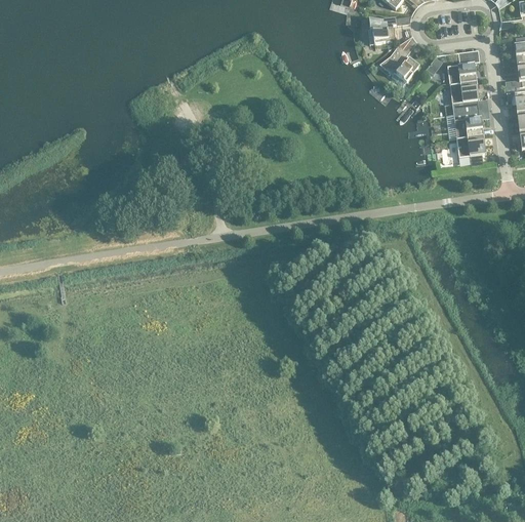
[(384,0),(395,9),(402,0),(384,0)]
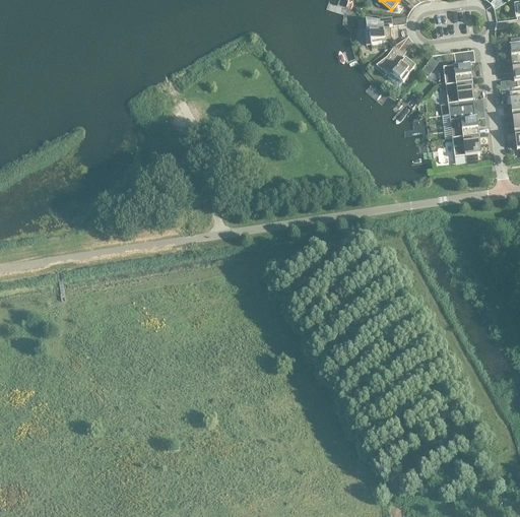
[(371,44),(383,43),(384,50),(390,46),(390,42),(392,42),(390,28),(388,28),(388,25),(392,25),(391,18),(379,19),(366,17),(367,28),(364,28),(366,44),(371,44)]
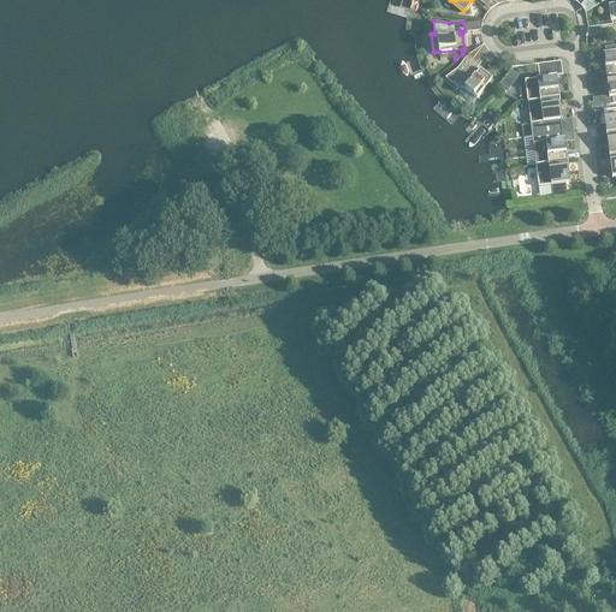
[(604,51),(603,51),(603,53),(606,73),(615,71),(615,49),(604,52),(604,51)]
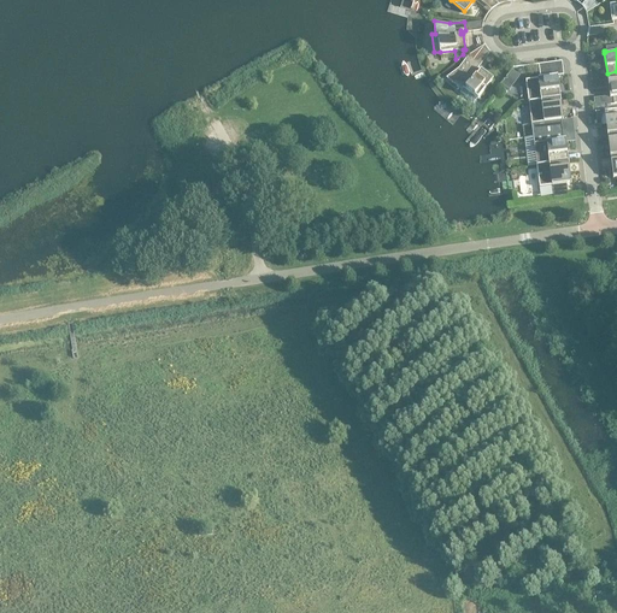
[(477,96),(493,77),(481,68),(480,69),(477,68),(480,63),(468,53),(458,65),(446,75),(460,87),(459,89),(474,101),(477,96)]
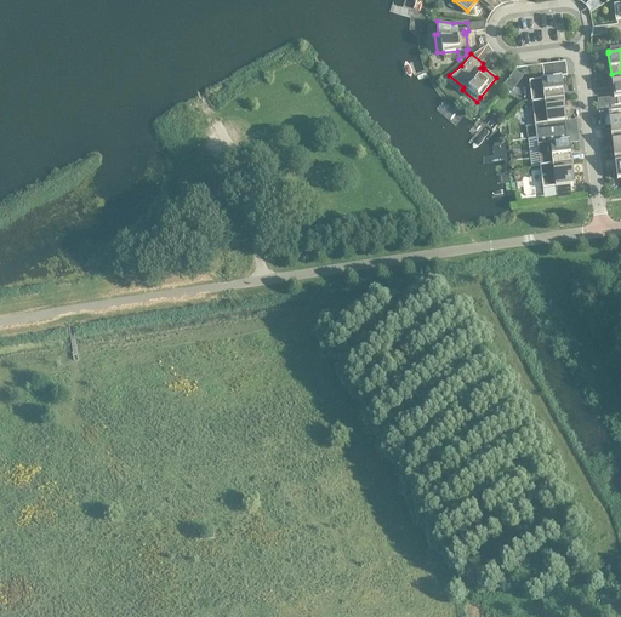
[(505,81),(503,83),(511,89),(520,76),(513,70),(505,81)]
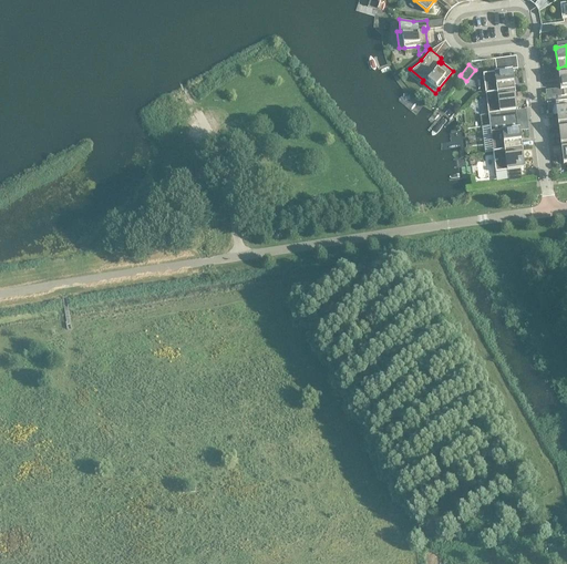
[(512,68),(483,71),(485,92),(515,88),(512,69),(513,69),(512,68)]
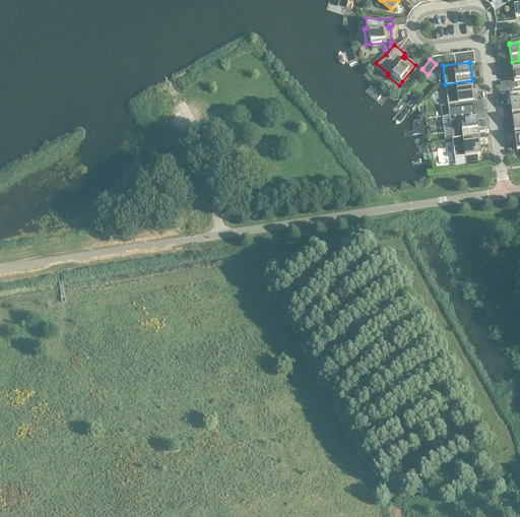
[(472,80),(445,84),(449,113),(474,110),(472,100),(473,100),(474,100),(474,98),(472,80)]
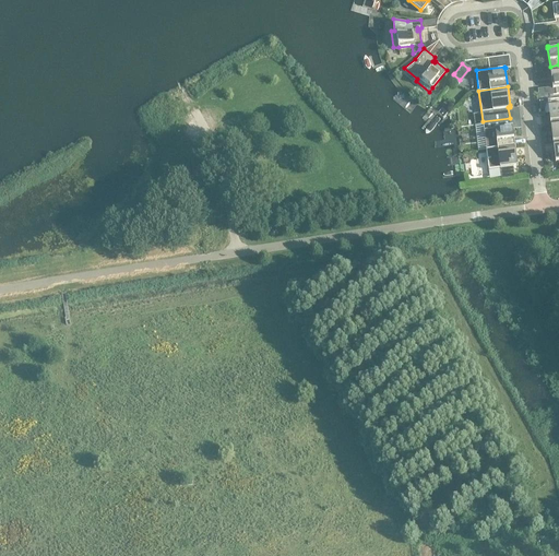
[(548,99),(547,99),(550,119),(552,119),(558,117),(558,91),(554,93),(554,98),(548,99)]
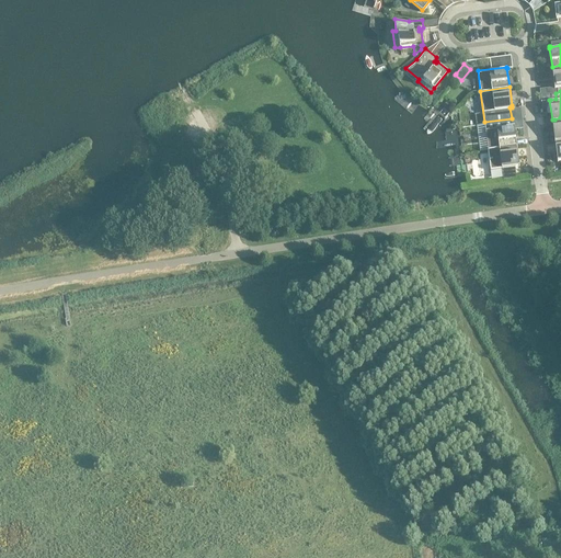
[(512,118),(484,122),(488,148),(516,145),(514,126),(514,124),(513,124),(512,125),(512,118)]
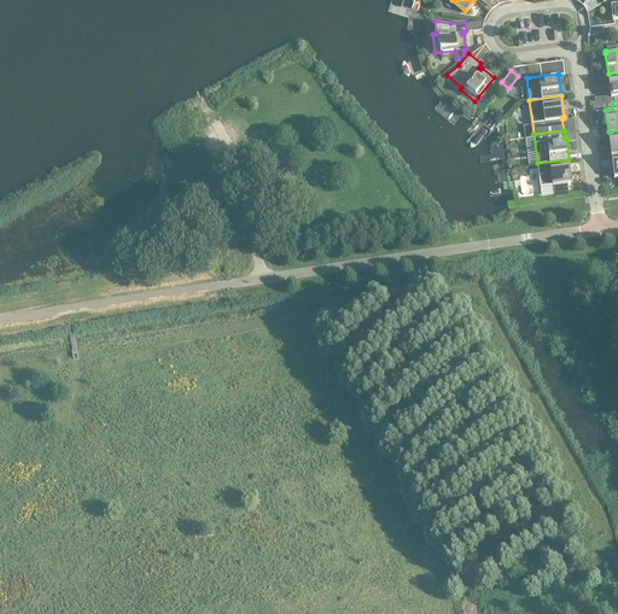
[(569,159),(537,163),(540,185),(571,181),(572,181),(572,180),(569,159)]
